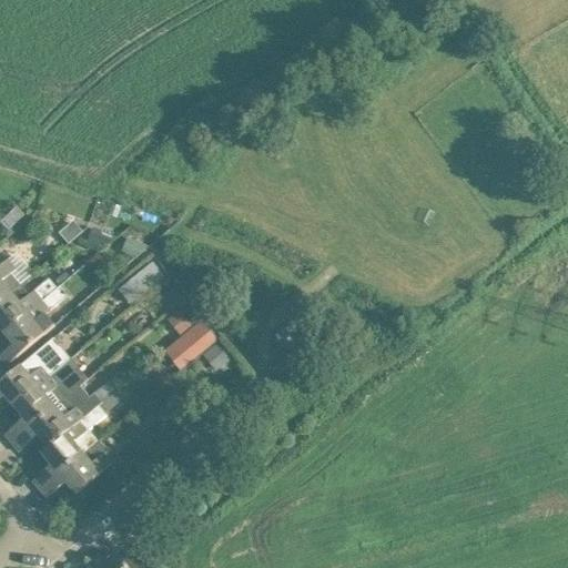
[(24,215),(17,208),(11,212),(19,220),(24,215)]
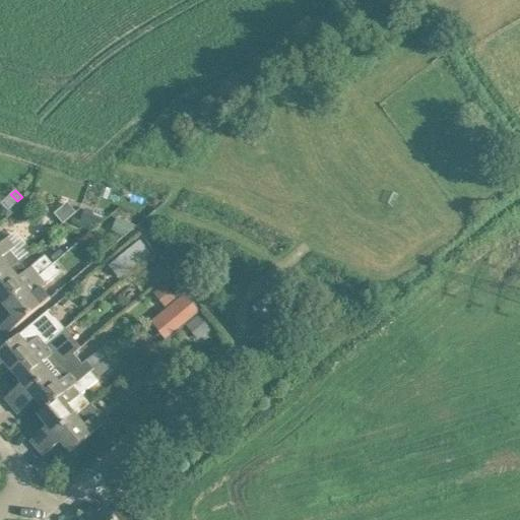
[(65,204),(58,210),(66,219),(73,213),(75,214),(81,208),(65,204)]
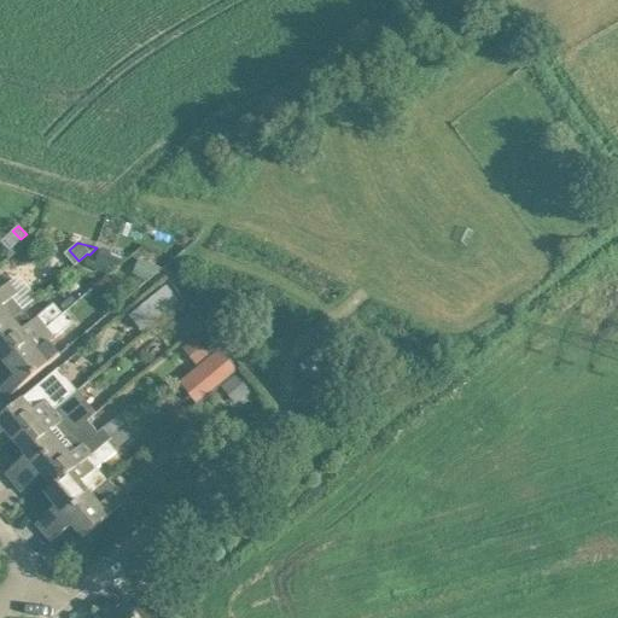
[(105,268),(110,254),(98,250),(93,264),(105,268)]
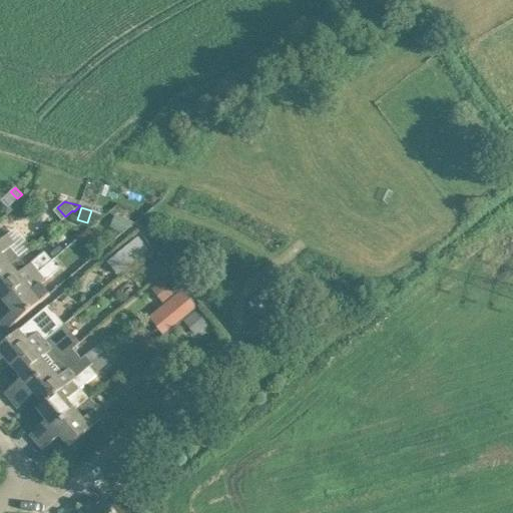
[(0,273),(19,258),(10,247),(15,242),(8,234),(0,240),(0,273)]
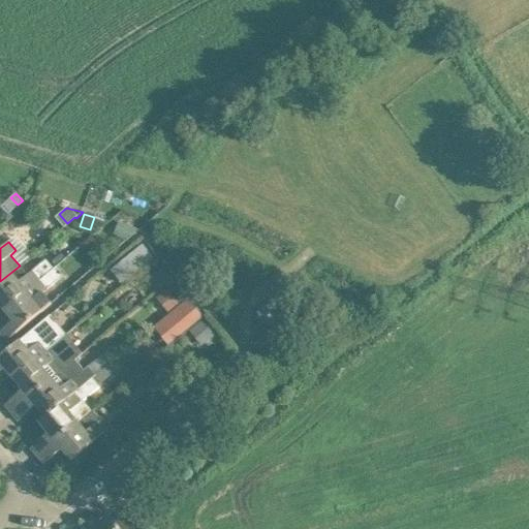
[(142,246),(113,270),(124,283),(141,270),(153,259),(142,246)]
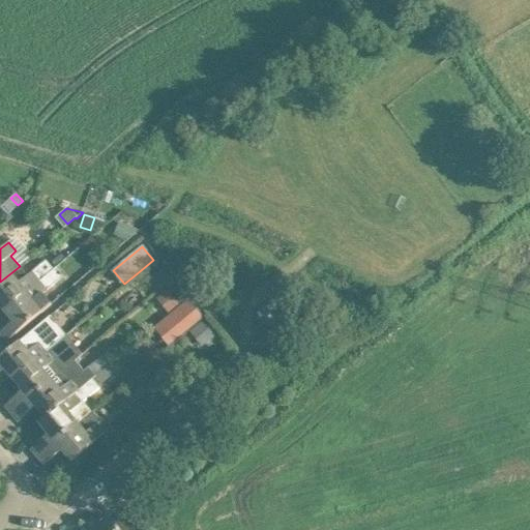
[(39,282),(48,275),(39,264),(26,275),(20,266),(0,282),(0,307),(3,313),(39,282)]
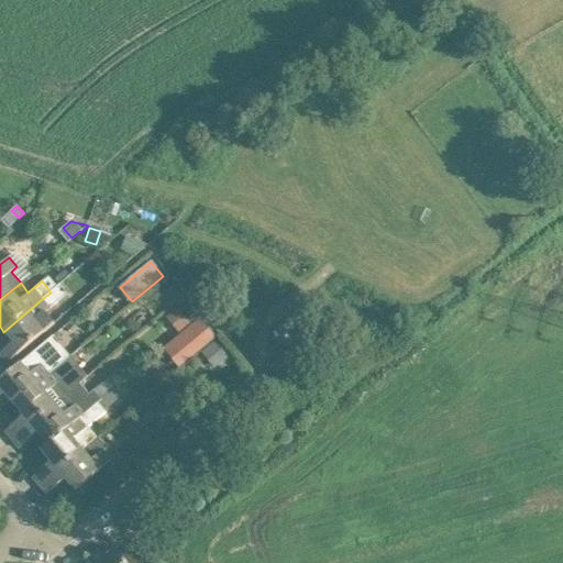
[(173,286),(157,298),(165,306),(179,294),(173,286)]
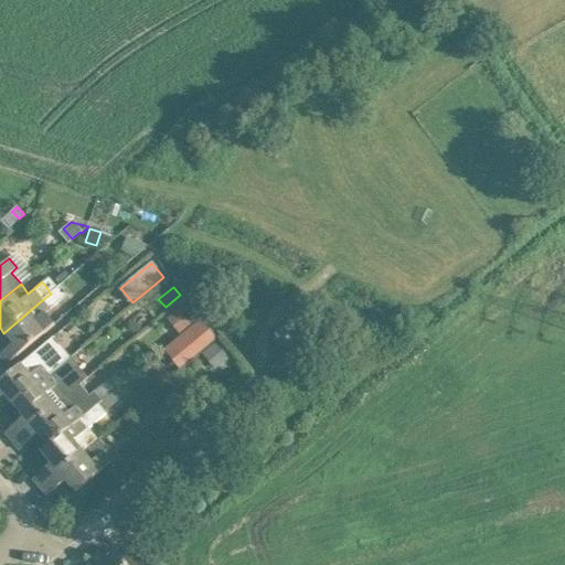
[(9,348),(17,358),(54,324),(44,313),(59,301),(51,294),(42,300),(3,333),(13,344),(9,348)]
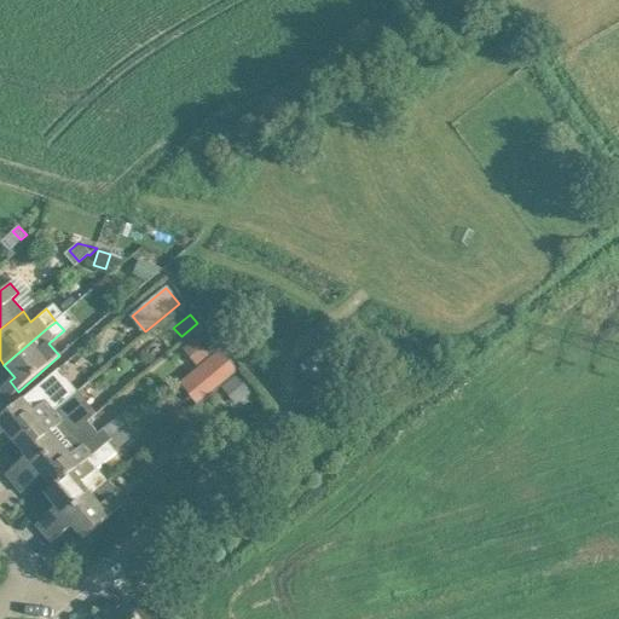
[(210,334),(197,345),(192,339),(181,350),(196,366),(220,346),(210,334)]
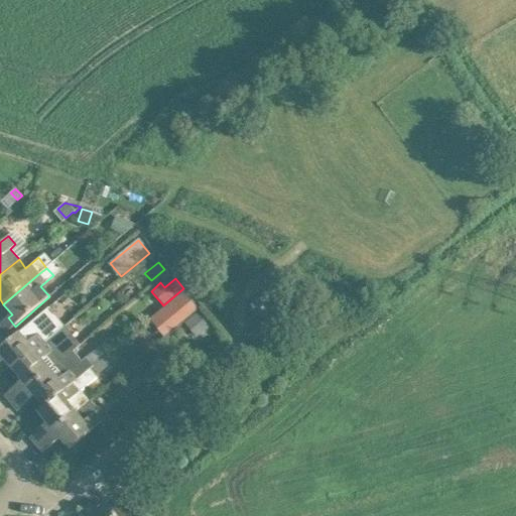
[(198,310),(182,292),(149,319),(163,338),(198,310)]
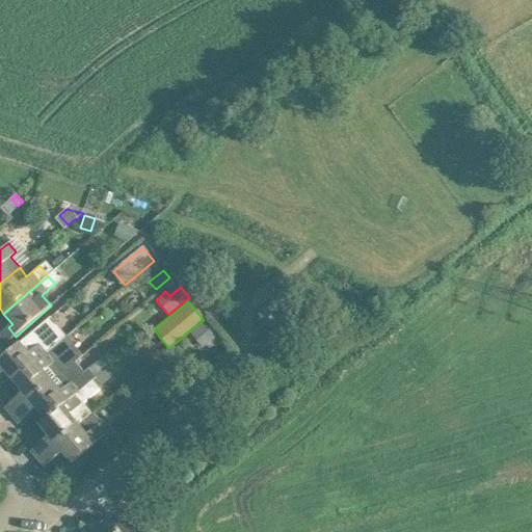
[(284,320),(292,328),(297,324),(290,315),(284,320)]
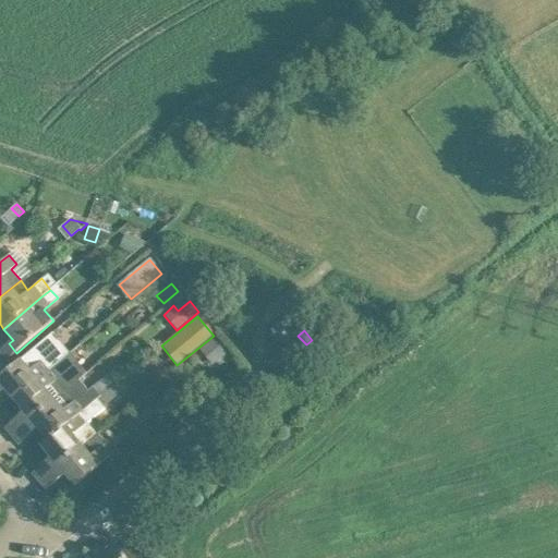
[(216,336),(199,349),(211,363),(227,351),(216,336)]
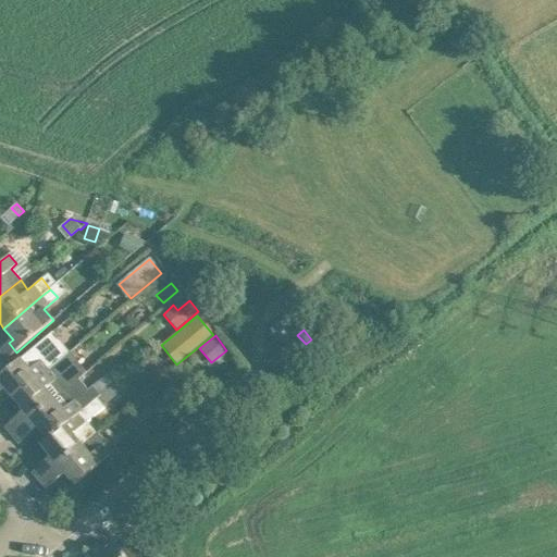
[(0,391),(3,388),(13,400),(66,355),(65,354),(58,345),(44,357),(35,347),(0,376),(0,391)]
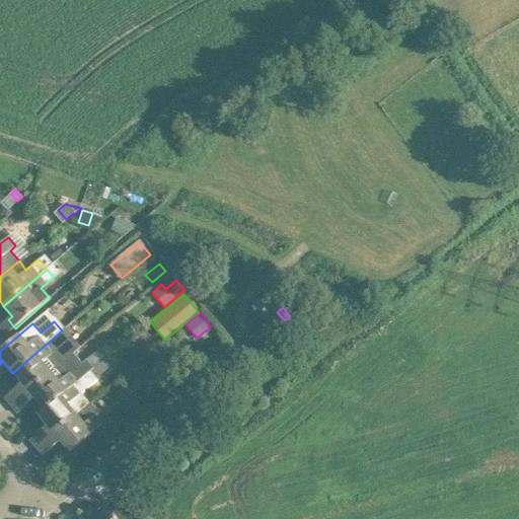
[(62,330),(12,373),(21,384),(17,387),(23,395),(73,354),(81,347),(64,326),(61,329),(62,330)]
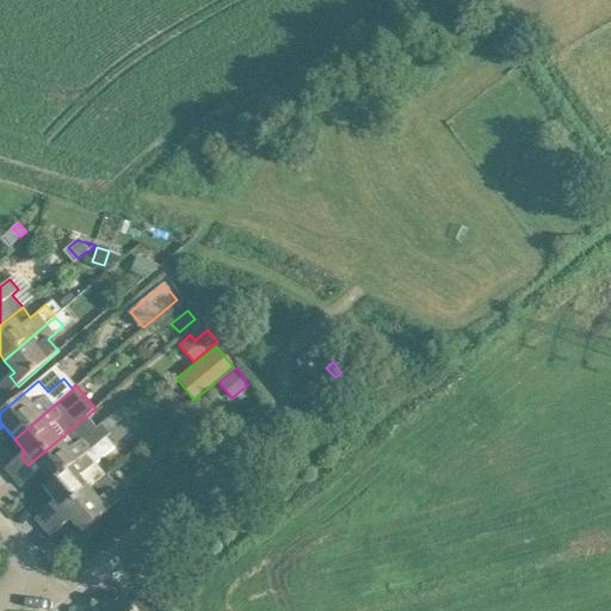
[(257,402),(246,411),(252,418),(263,411),(257,402)]
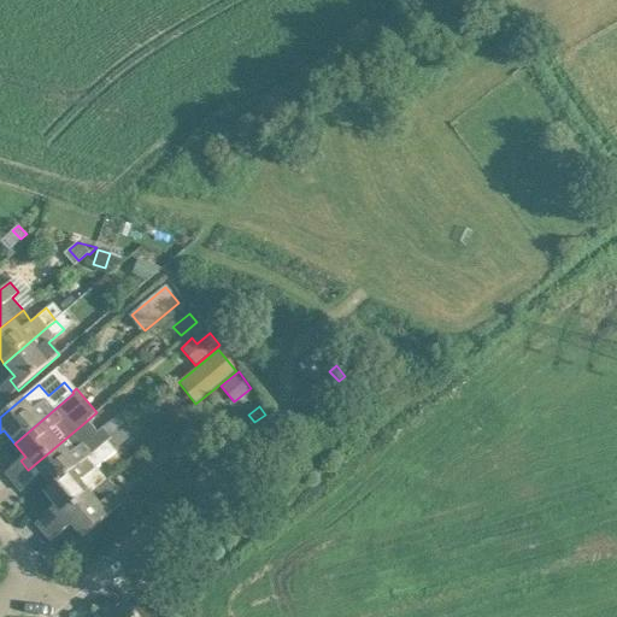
[(87,421),(28,470),(36,480),(41,475),(52,487),(52,488),(107,441),(106,440),(130,419),(121,410),(97,432),(87,421)]
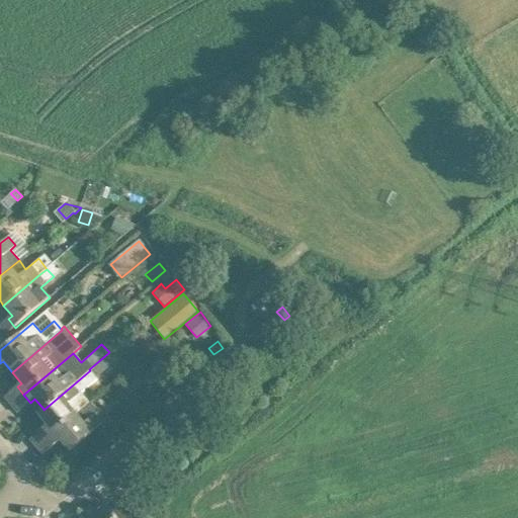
[(44,410),(44,409),(36,415),(47,426),(42,429),(49,437),(90,403),(80,392),(97,377),(90,370),(44,410)]
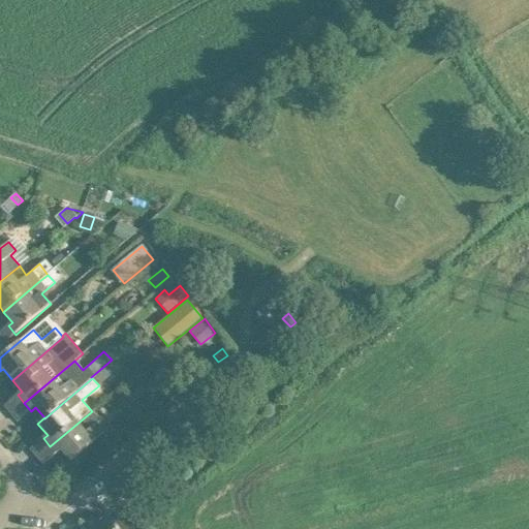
[(92,411),(50,446),(57,454),(61,450),(70,462),(109,429),(100,419),(99,421),(92,411)]
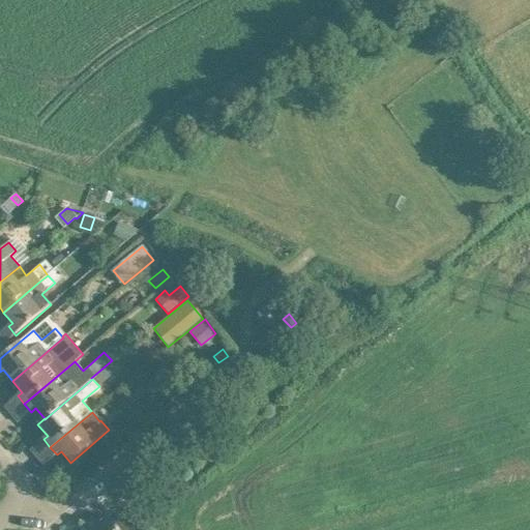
[(94,519),(85,526),(88,529),(135,529),(134,526),(124,514),(113,524),(108,518),(99,525),(94,519)]
